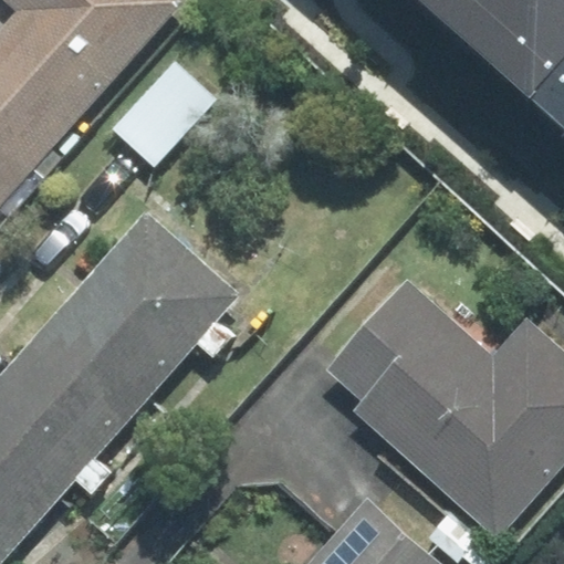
[(0,207),(100,95),(167,154),(219,95),(159,43),(190,9),(179,0),(25,0),(0,29),(0,207)]
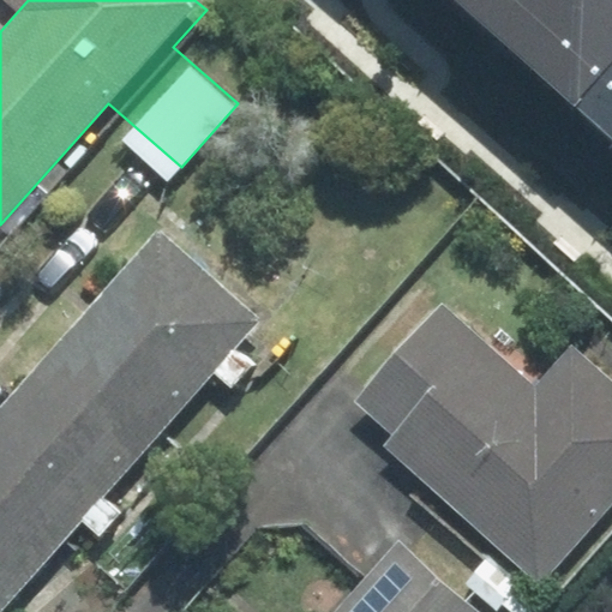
[(611,611),(611,0),(445,0),(611,148),(611,611)]
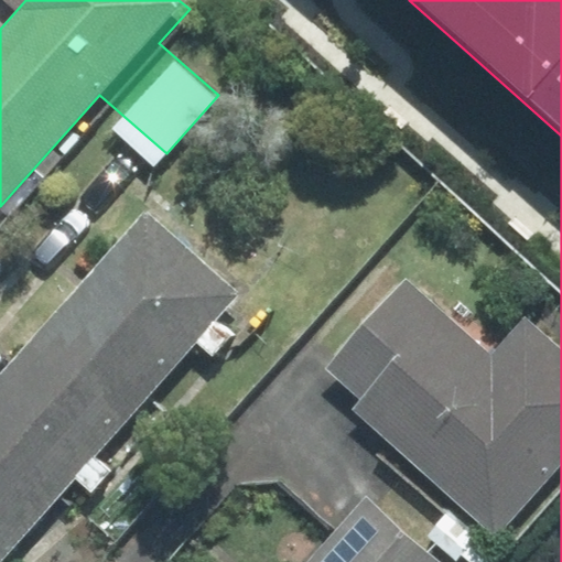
[(0,559),(249,290),(155,204),(0,373),(0,559)]
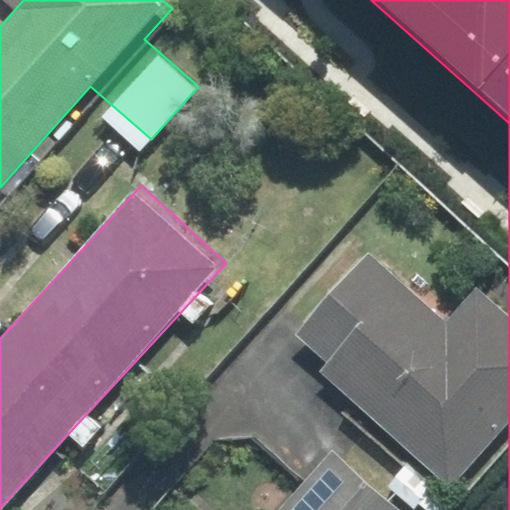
[(365,252),(292,333),(323,361),(316,369),(445,485),(509,413),(509,317),(474,285),(442,320),(365,252)]
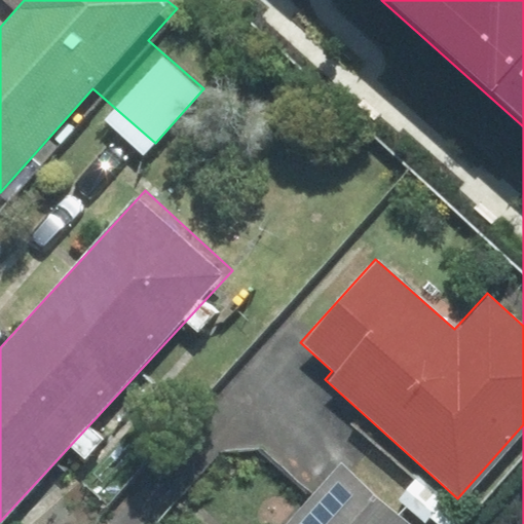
[(409,523),(338,460),(281,523),(409,523)]
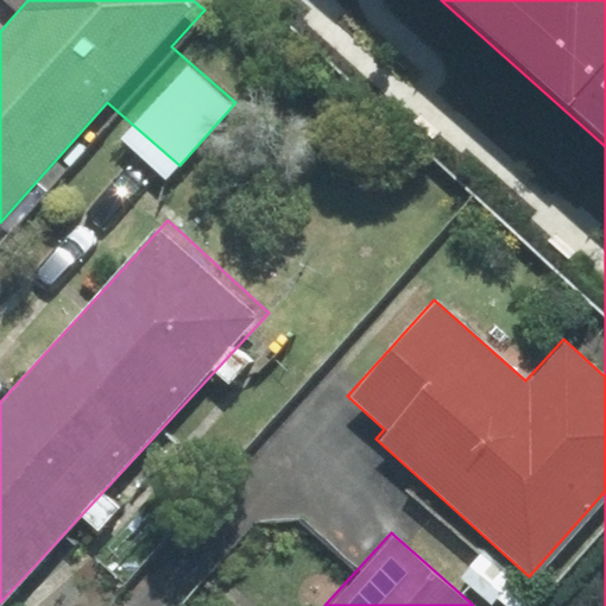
All buildings are outlined.
